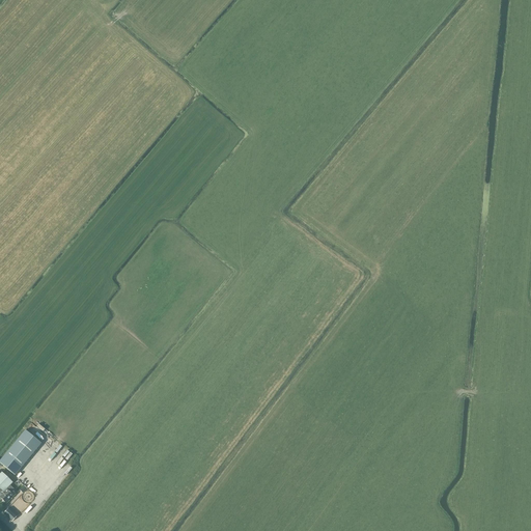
[(26,430),(0,460),(0,463),(15,476),(42,444),(26,430)]
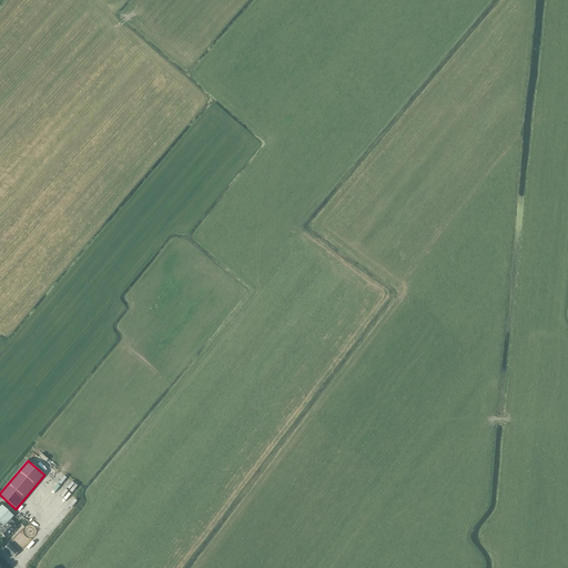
[(68,487),(72,492),(78,485),(72,480),(68,487)]
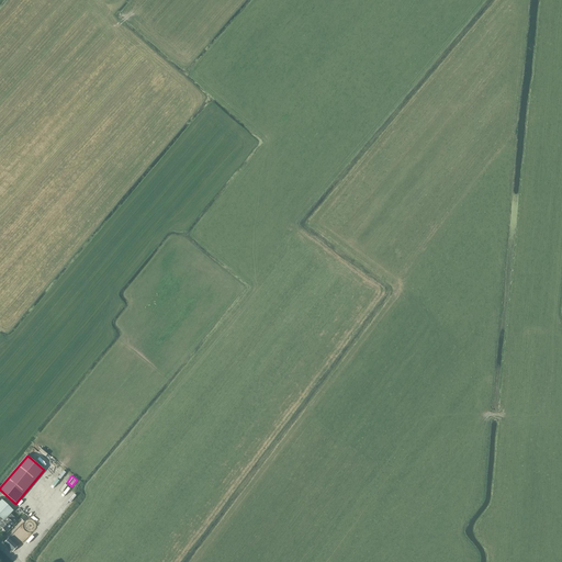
[(2,499),(0,501),(0,516),(3,520),(13,510),(2,499)]
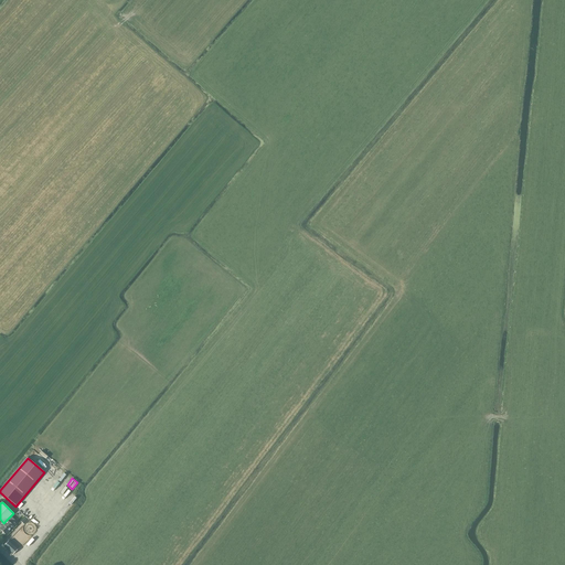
[(1,525),(0,525),(0,531),(0,532),(1,531),(6,534),(16,524),(13,522),(14,521),(11,516),(1,526),(1,525)]
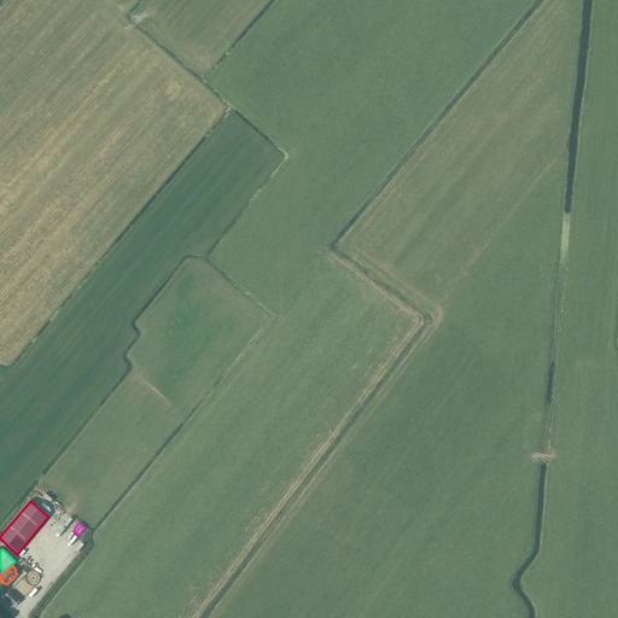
[(13,607),(19,600),(10,592),(4,598),(13,607)]
